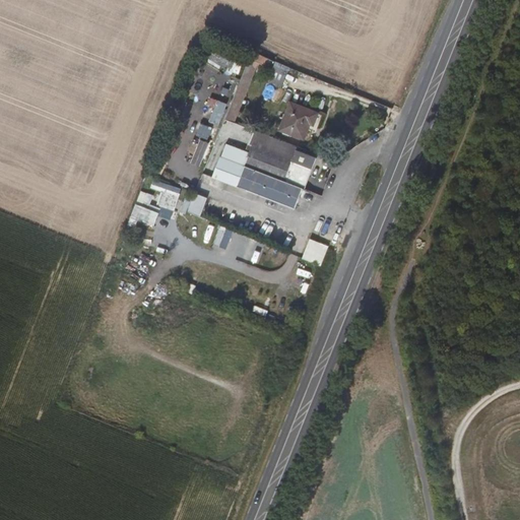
[(258,54),(252,68),(262,72),(268,58),(258,54)]
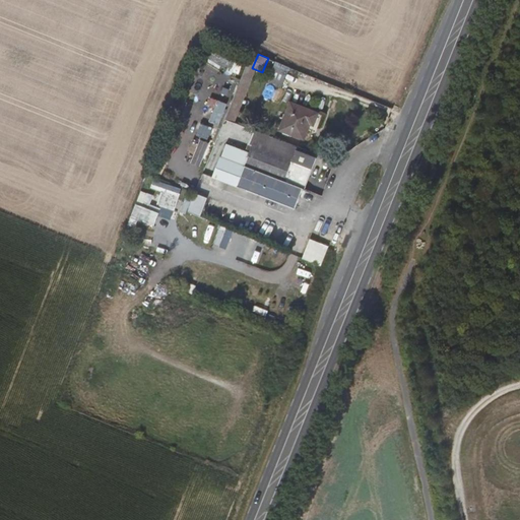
[(275,63),(268,80),(282,86),(289,69),(275,63)]
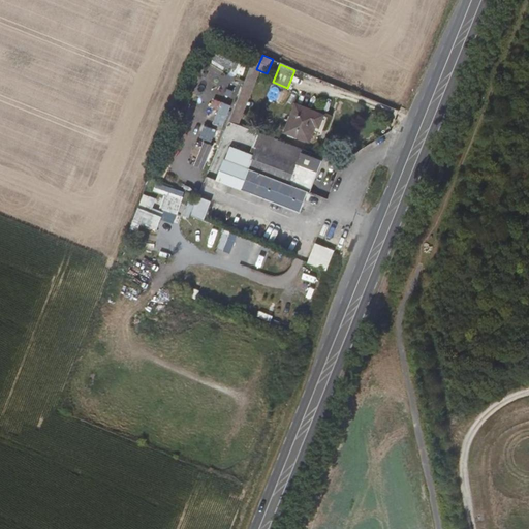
[(219,102),(211,122),(223,127),(231,107),(219,102)]
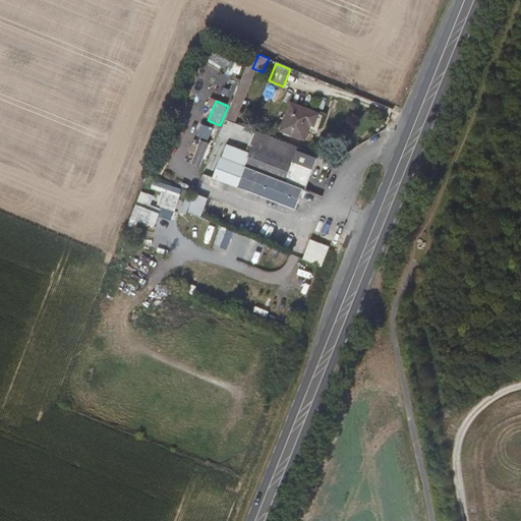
[(317,120),(290,110),(281,136),(304,146),(310,129),(314,130),(317,120)]
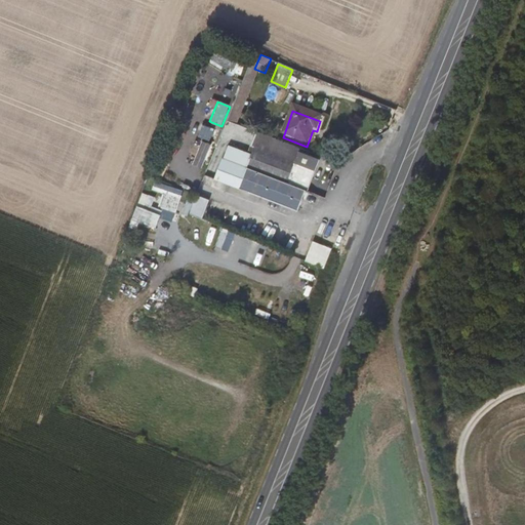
[(282,165),(286,154),(259,144),(256,155),(282,165)]
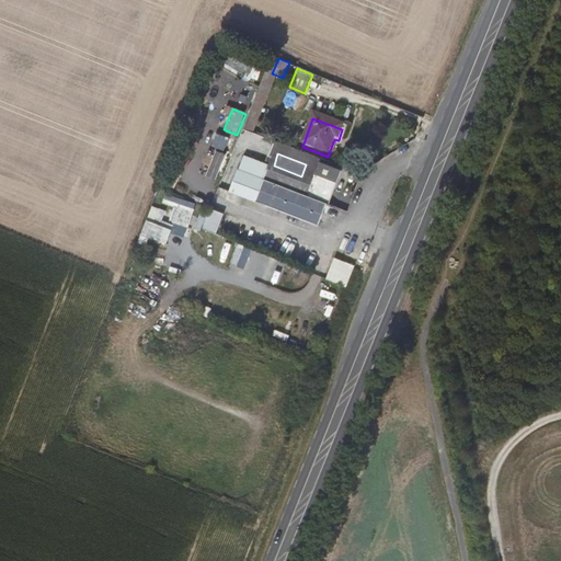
[(206,175),(215,180),(221,168),(213,163),(206,175)]
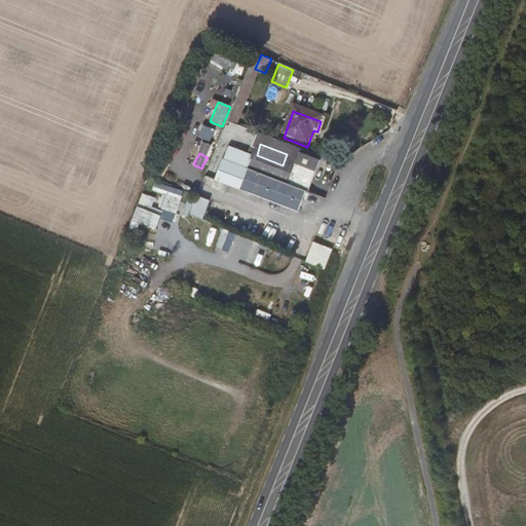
[(306,195),(289,189),(296,170),(283,165),(257,155),(241,193),(299,215),(306,195)]
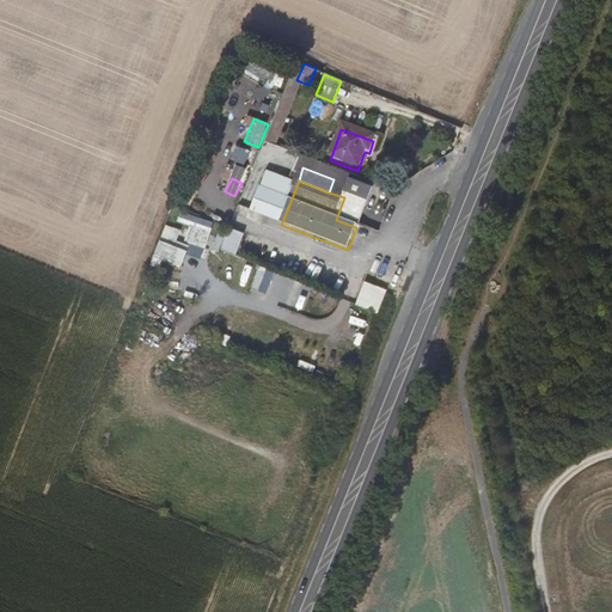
[(344,197),(336,220),(356,227),(361,228),(374,193),(349,184),(344,197)]
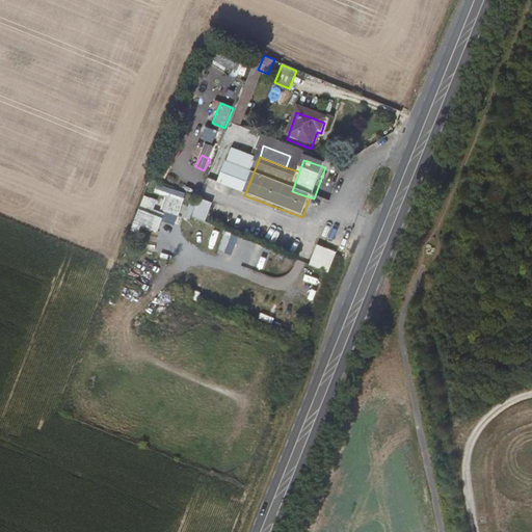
[(160,189),(157,211),(180,214),(183,193),(160,189)]
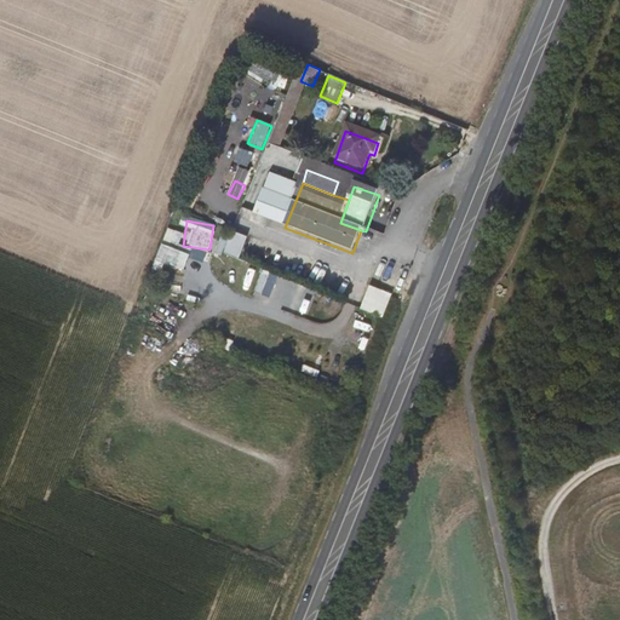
[(224,253),(240,258),(247,236),(230,231),(224,253)]
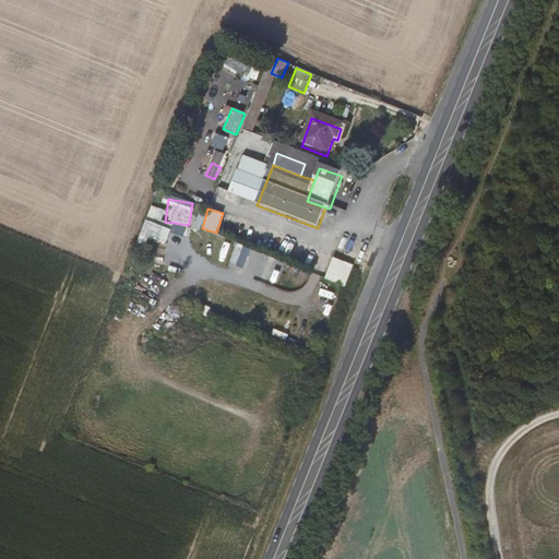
[(157,221),(149,216),(141,234),(165,245),(173,227),(161,222),(163,216),(161,215),(157,221)]
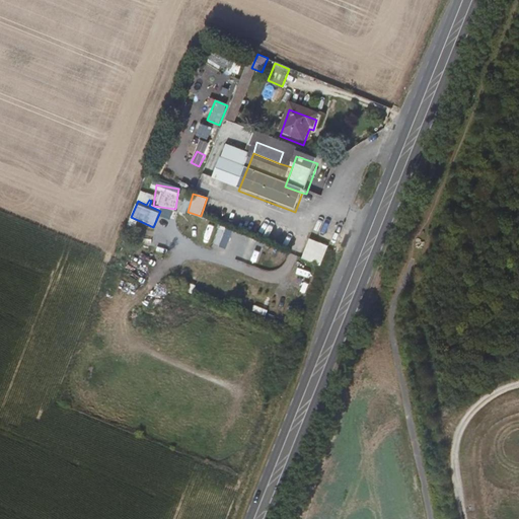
[(220,228),(212,243),(225,249),(233,234),(220,228)]
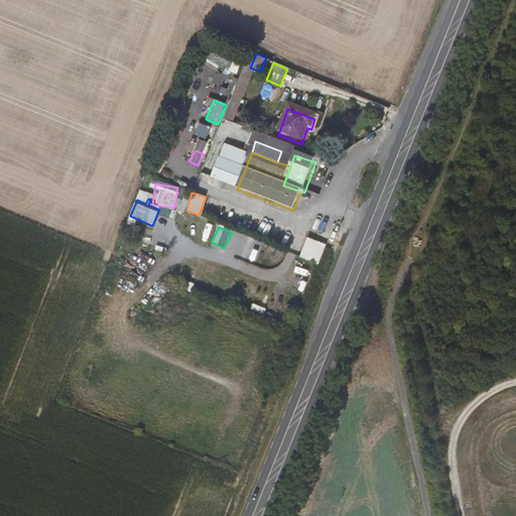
[(300,257),(319,265),(327,245),(307,237),(300,257)]
